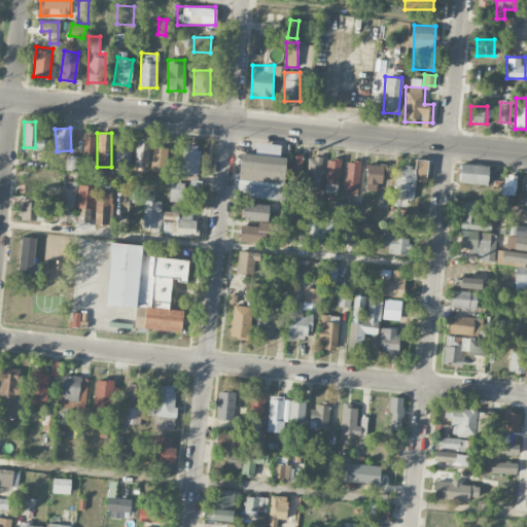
[(94,134),(83,134),(82,156),(93,156),(94,134)]
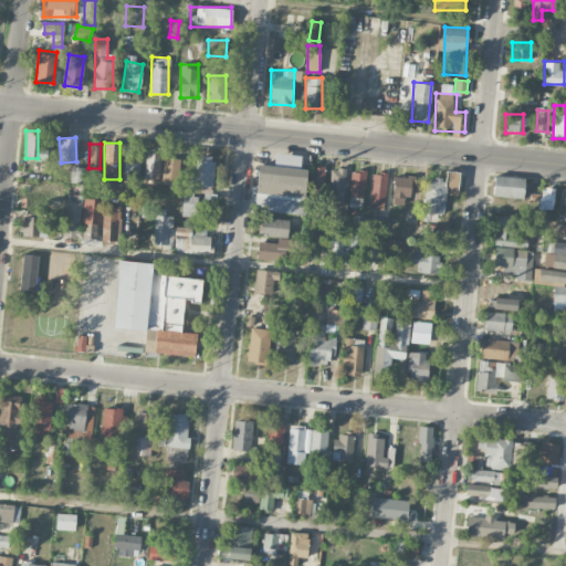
[(129,147),(123,174),(135,176),(142,150),(129,147)]
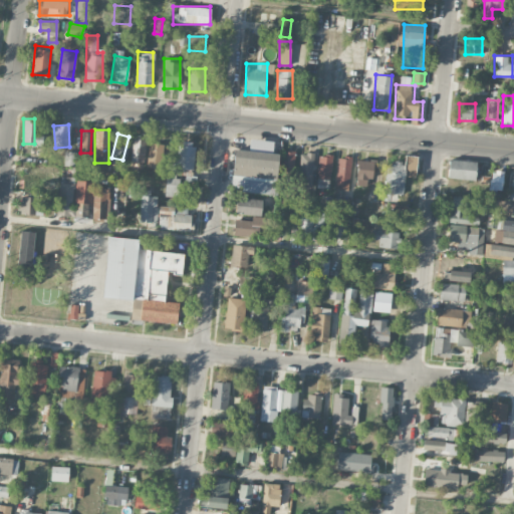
[(145,136),(132,136),(132,165),(145,165),(145,136)]
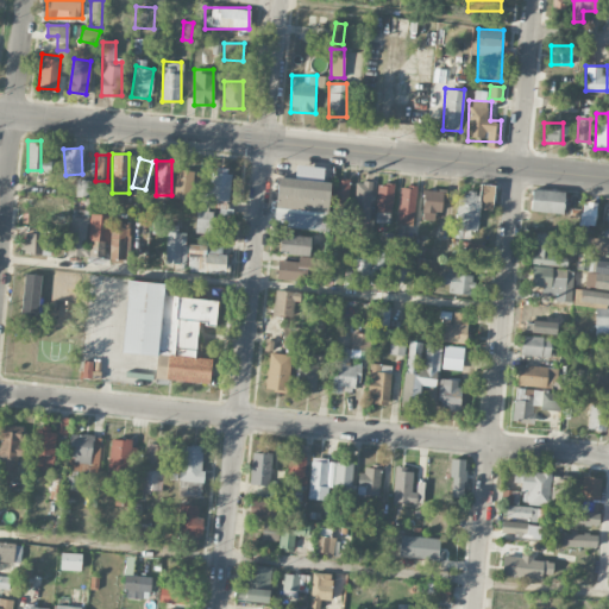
[(277,175),(274,225),(313,227),(314,214),(328,215),(331,181),(321,180),(322,167),(295,164),(295,176),(277,175)]
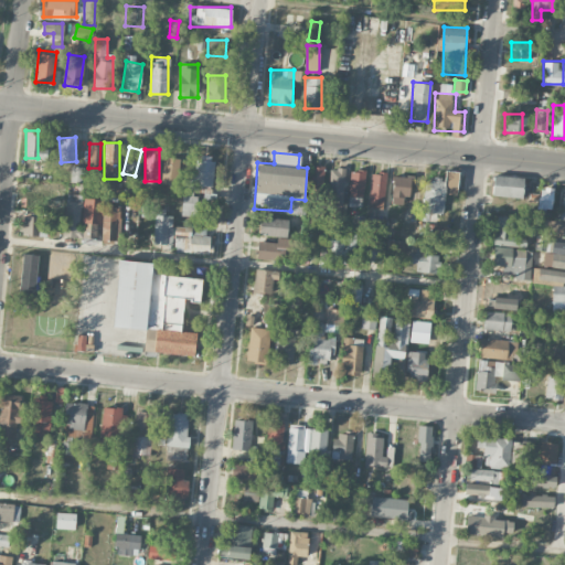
[(214,196),(215,156),(194,155),(193,195),(214,196)]
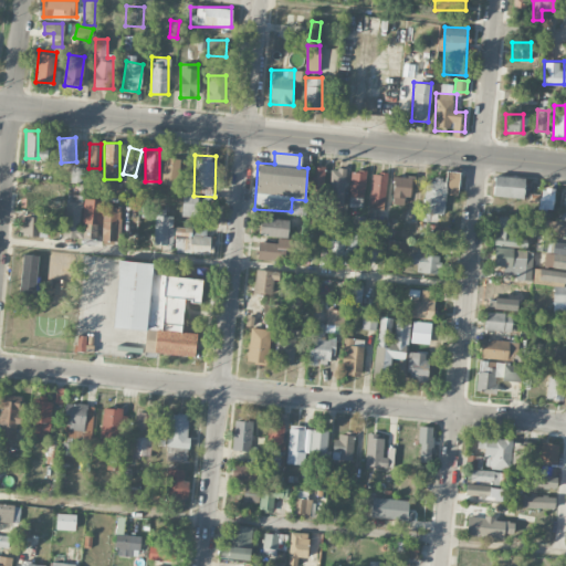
[(180,158),(165,157),(161,184),(177,186),(180,158)]
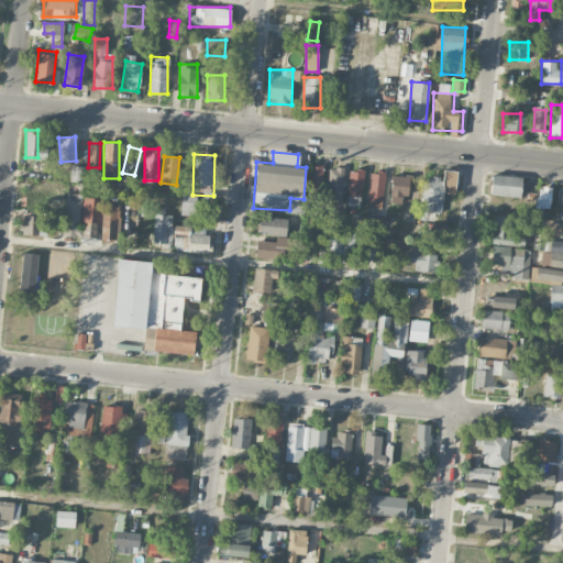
[(81,181),(83,168),(72,166),(69,180),(81,181)]
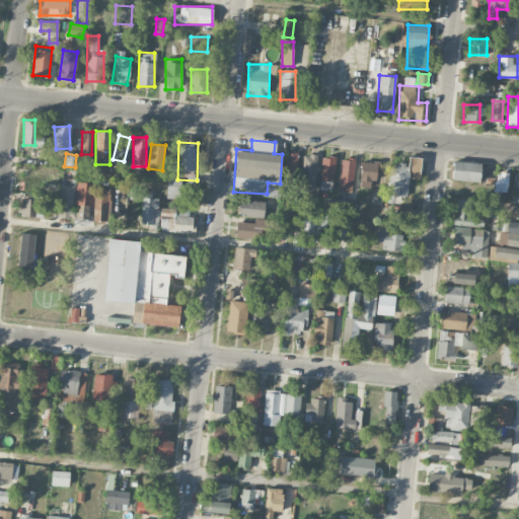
[(298,153),(284,153),(284,173),(298,173),(298,153)]
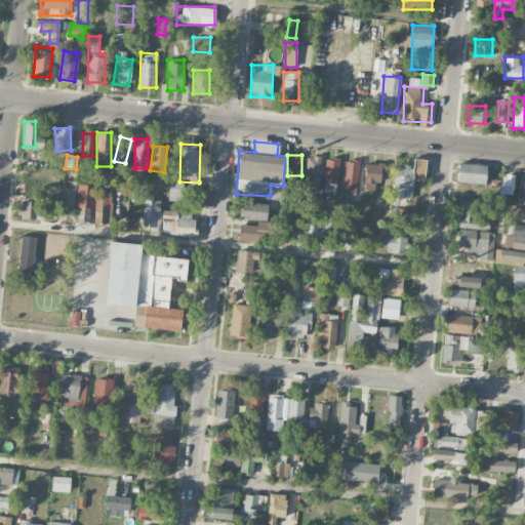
[(321,157),(307,155),(304,187),(318,188),(321,157)]
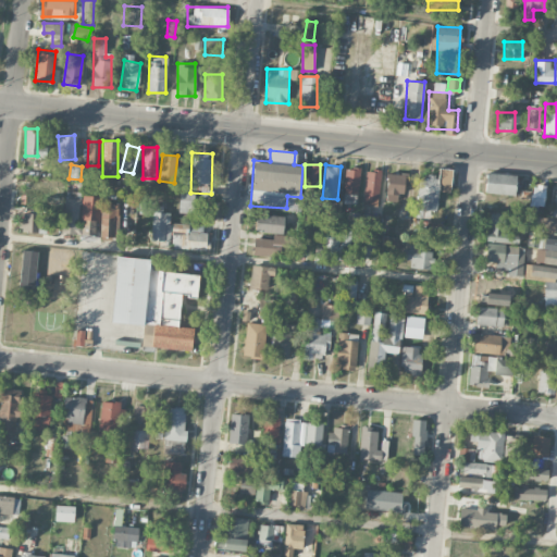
[(343,201),(357,202),(359,168),(345,166),(343,201)]
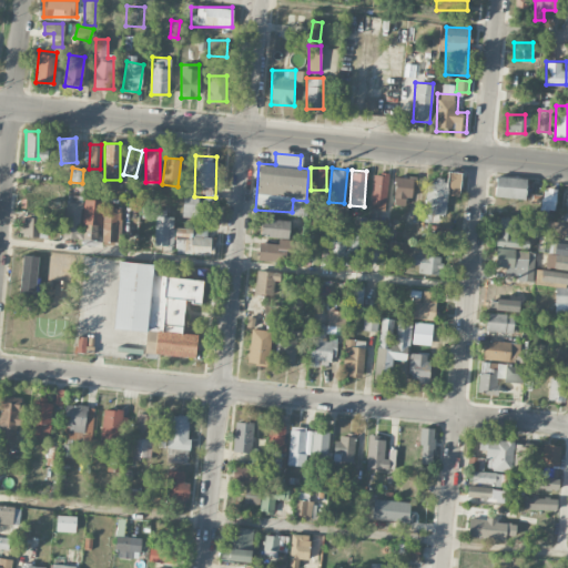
[(372,209),(387,209),(387,172),(372,172),(372,209)]
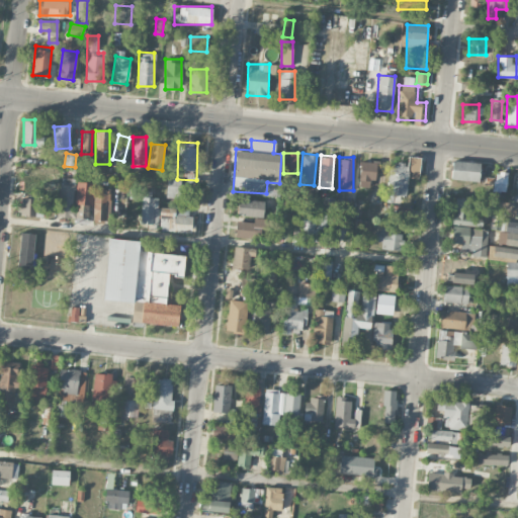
[(390,164),(387,194),(407,196),(408,177),(418,178),(420,157),(409,157),(408,165),(390,164)]
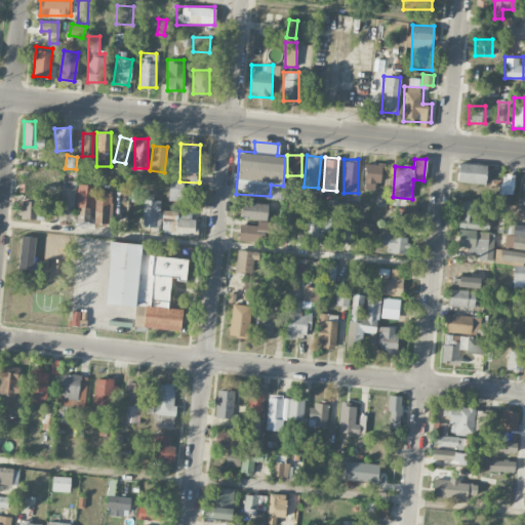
[(363,183),(379,185),(381,163),(365,162),(363,183)]
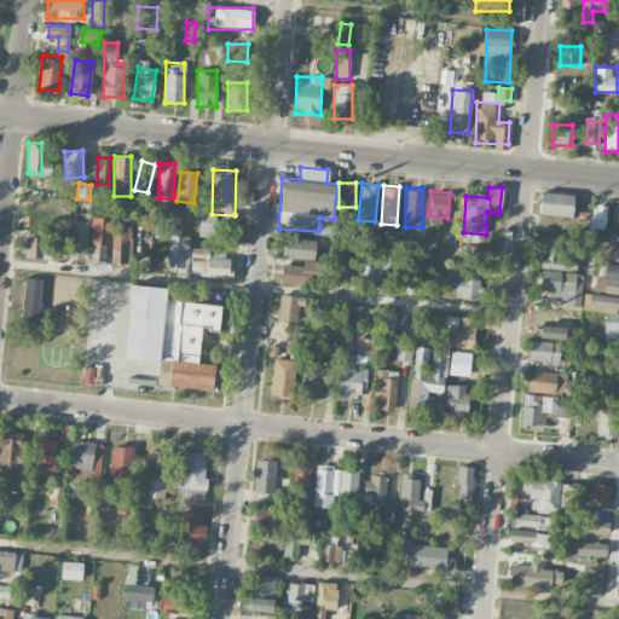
[(572,191),(539,191),(539,214),(551,214),(551,220),(572,220),(572,191)]
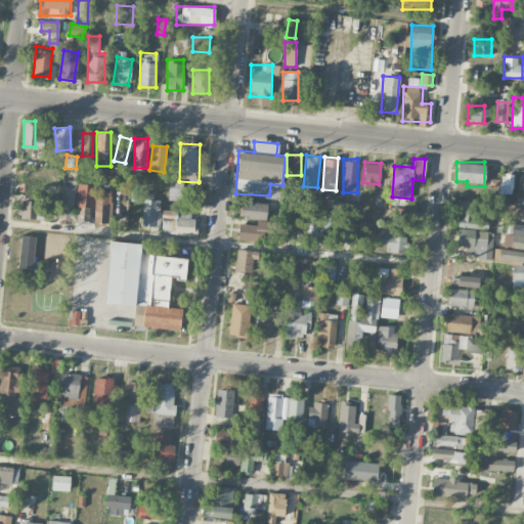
[(497,195),(509,198),(514,175),(501,172),(497,195)]
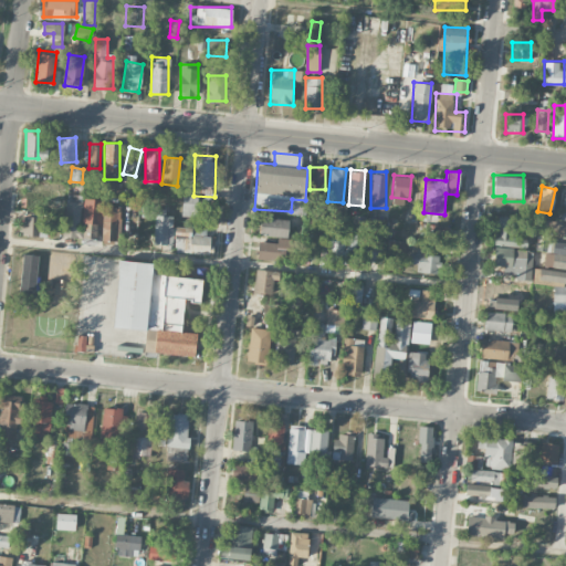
[(50,208),(50,189),(21,189),(21,208),(50,208)]
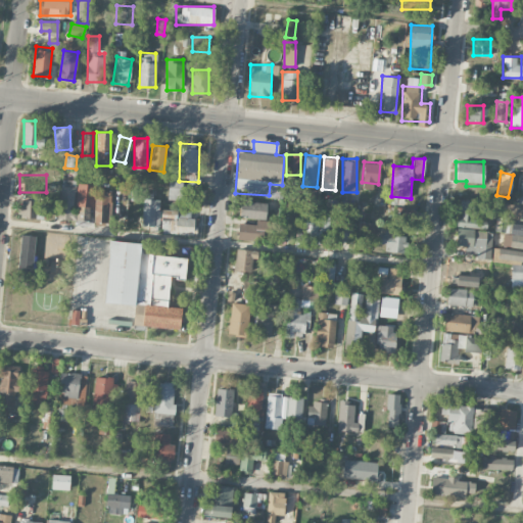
[(59,195),(60,178),(51,177),(50,195),(59,195)]
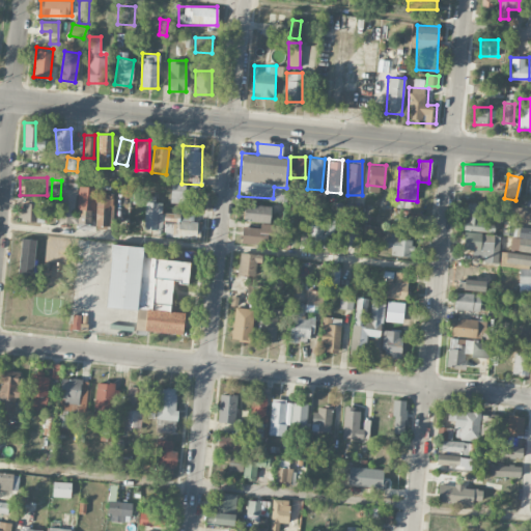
[(95,186),(62,183),(59,223),(92,226),(95,186)]
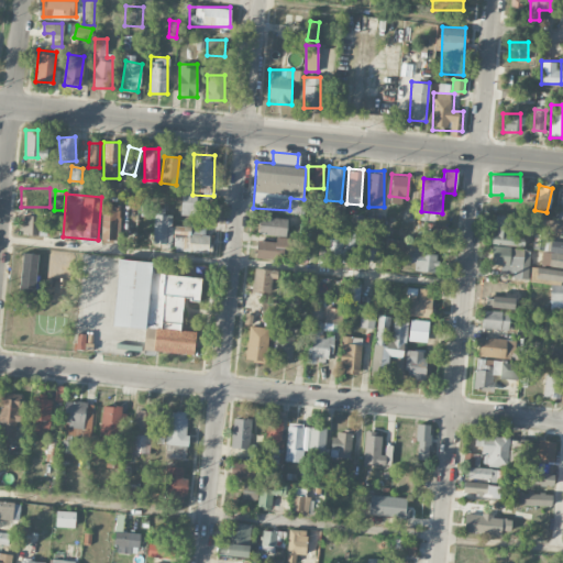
[(181,210),(194,210),(194,196),(181,196),(181,210)]
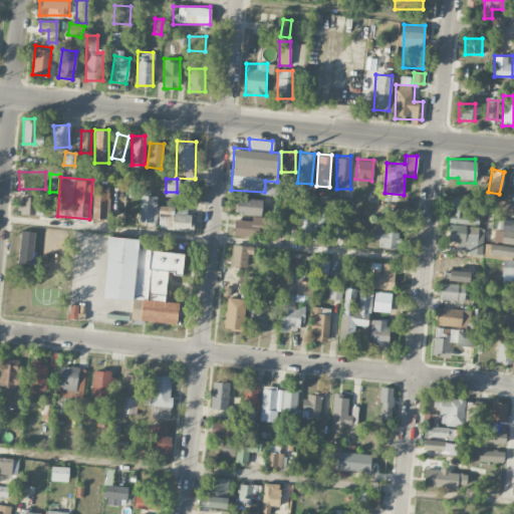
[(158,229),(194,231),(195,208),(154,206),(155,190),(141,190),(140,221),(159,222),(158,229)]
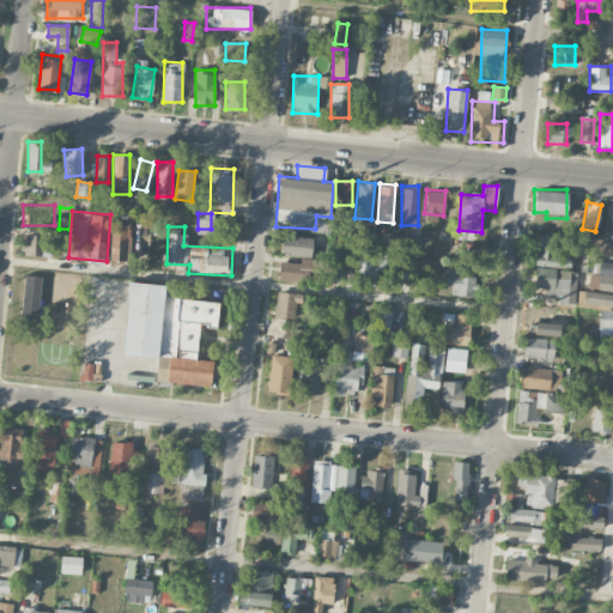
[(111,228),(110,261),(129,262),(131,228),(111,228)]
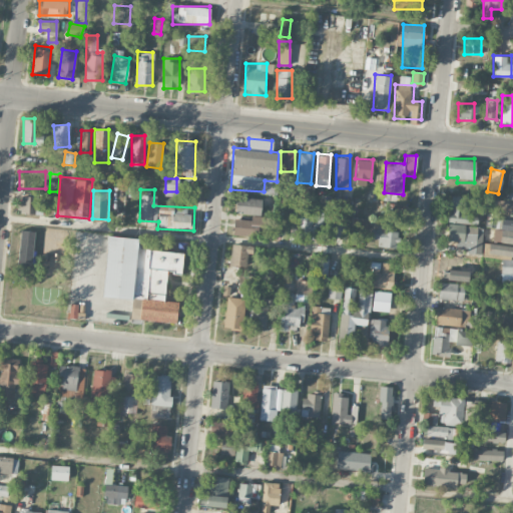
[(40,196),(18,195),(17,212),(40,213),(40,196)]
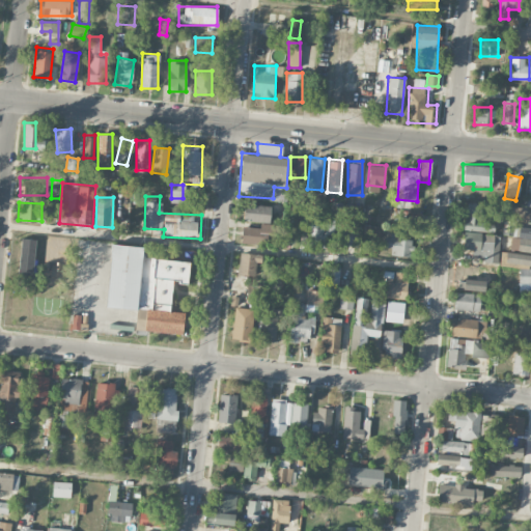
[(241,243),(270,246),(271,225),(270,225),(272,206),(245,204),(243,223),(241,243)]
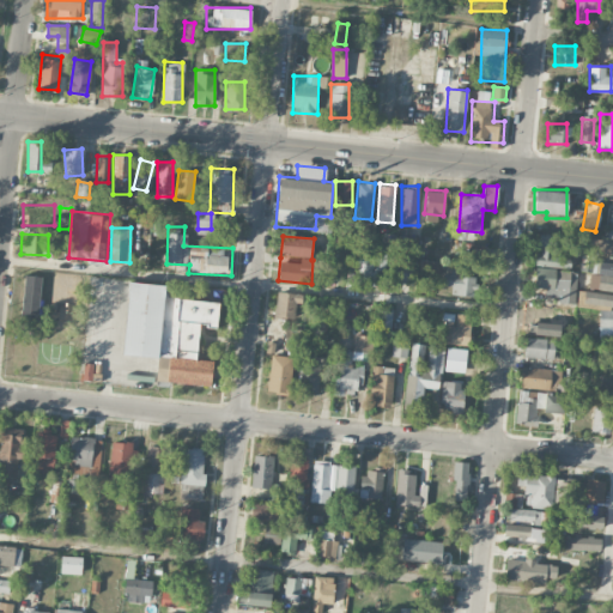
[(400,252),(418,253),(419,238),(401,236),(400,252)]
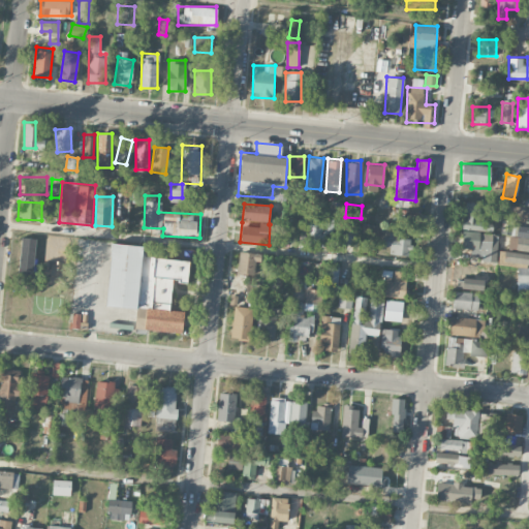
[(462,229),(486,229),(486,205),(462,205),(462,229)]
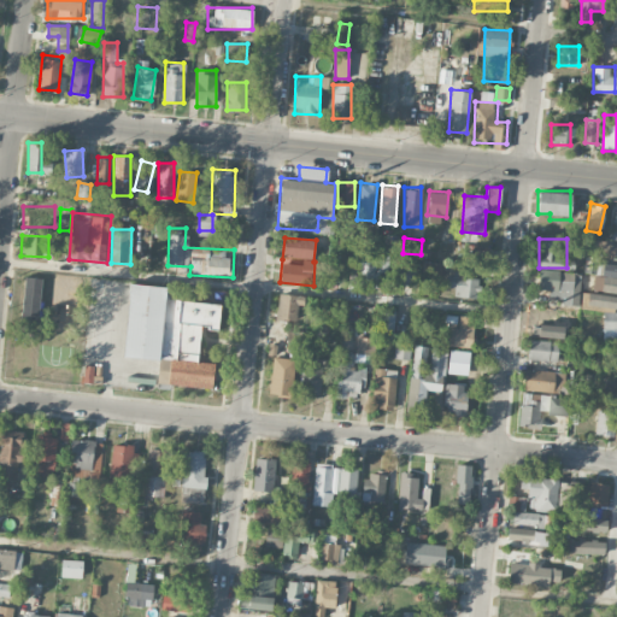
[(582,257),(583,239),(569,239),(569,256),(582,257)]
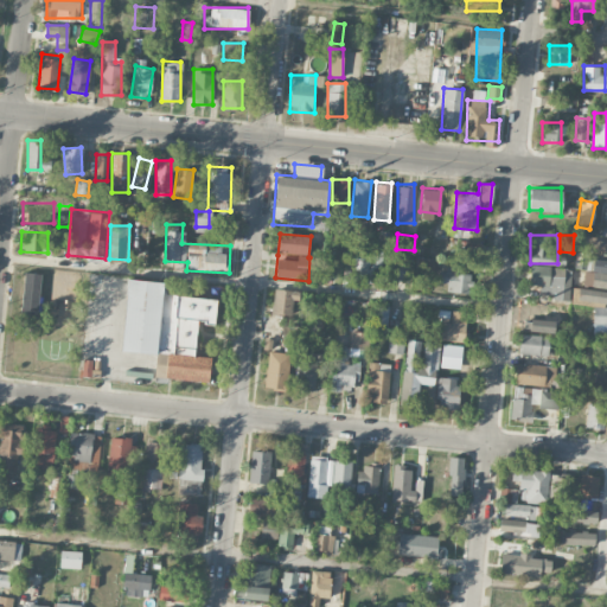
[(587,251),(606,253),(606,241),(588,240),(587,251)]
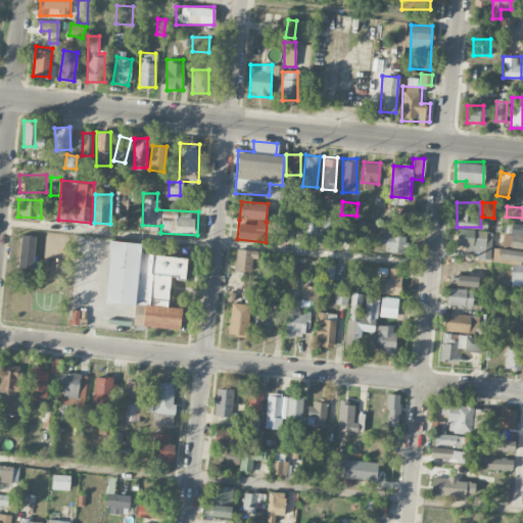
[(318,218),(306,217),(305,239),(318,240),(318,218)]
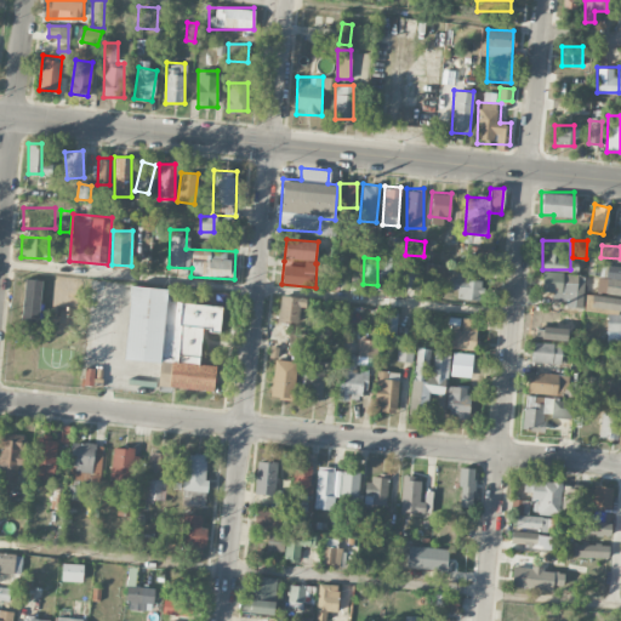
[(414,289),(414,261),(396,261),(396,289),(414,289)]
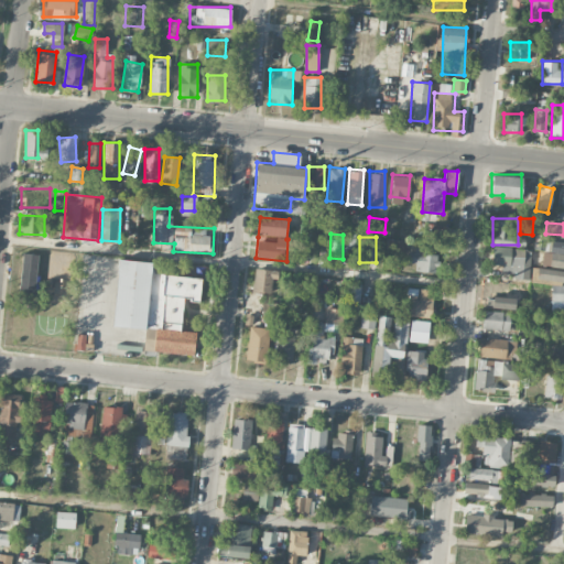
[(388,251),(402,252),(403,240),(388,240),(388,251)]
